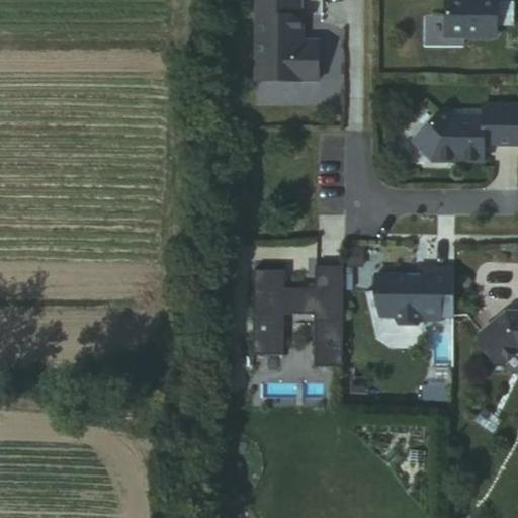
[(254,0),(253,80),(316,81),(316,41),(295,41),(296,31),(298,31),(299,16),(295,16),(295,0),(254,0)]
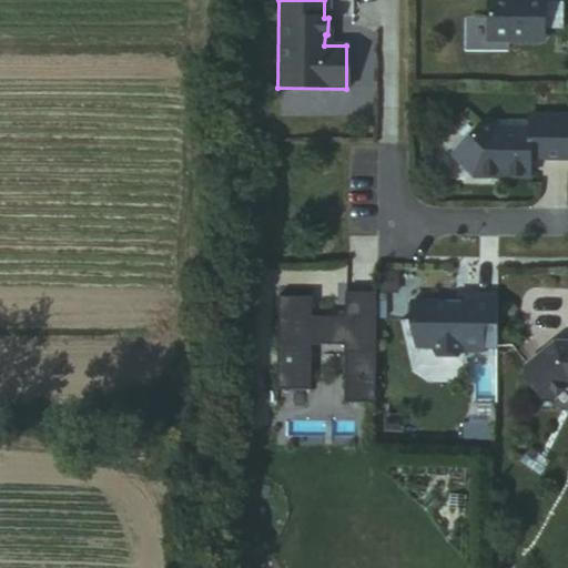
[(487,0),(487,41),(543,41),(543,0),(487,0)]
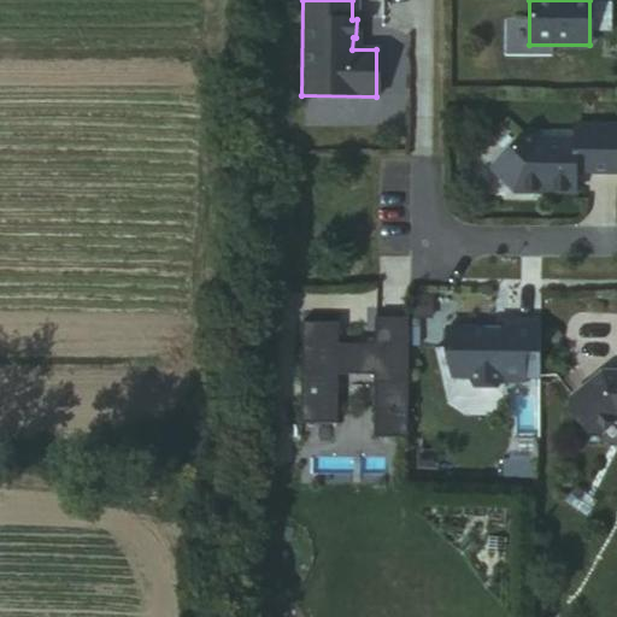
[(528,131),(491,169),(513,193),(575,194),(575,180),(568,172),(574,166),(582,166),(582,172),(616,172),(616,125),(574,125),(574,140),(536,139),(528,131)]
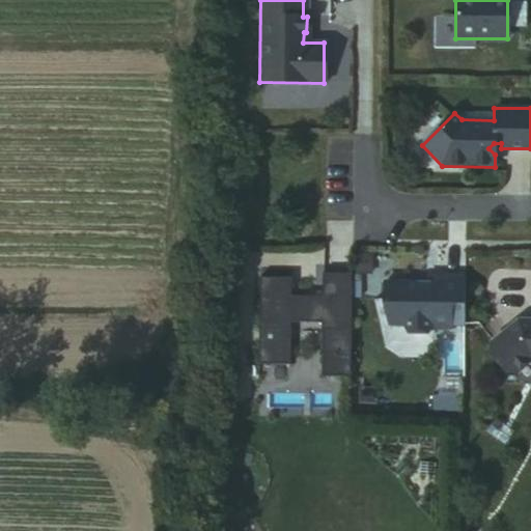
[(348,379),(350,274),(320,274),(320,297),(289,297),(289,278),(257,277),(256,364),(288,365),(288,323),(319,323),(319,378),(348,379)]
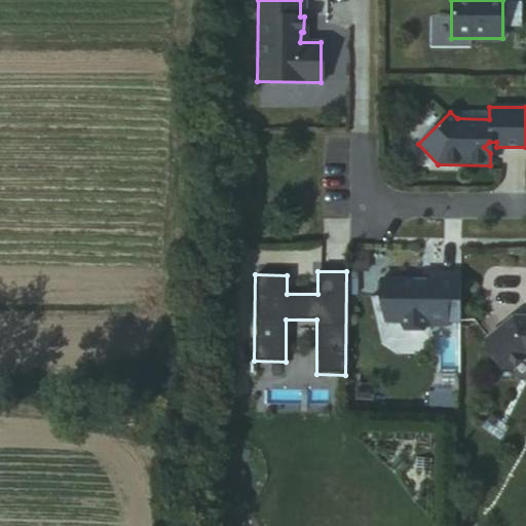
[(458,322),(459,274),(430,274),(430,282),(422,282),(379,280),(379,296),(380,323),(392,323),(401,332),(421,332),(425,327),(446,328),(446,323),(458,322)]
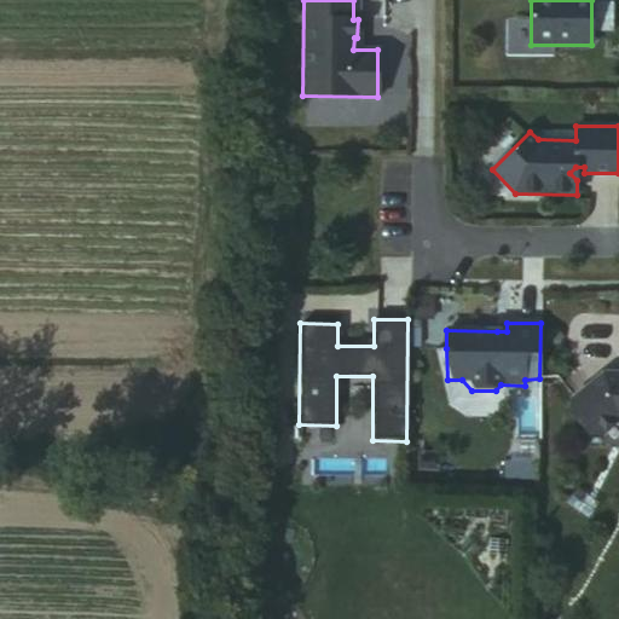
[(618,374),(603,375),(574,404),(574,415),(591,438),(602,438),(618,421),(618,374)]
